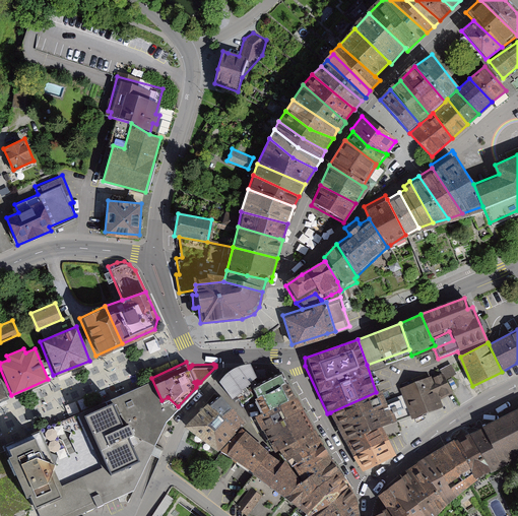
[(249,392),(258,387),(249,366),(237,368),(225,374),(216,385),(231,403),(236,401),(240,405),(252,397),(249,392)]
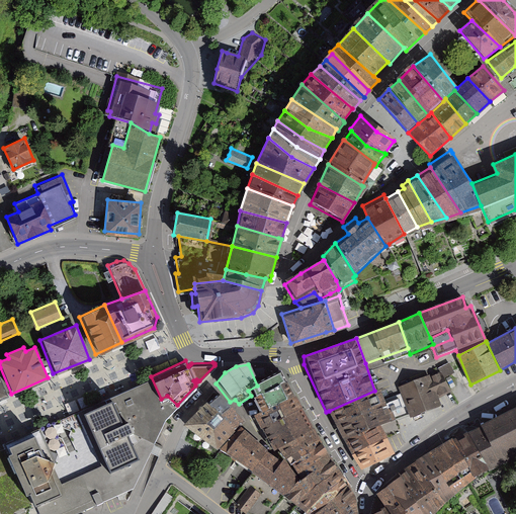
[(261,414),(293,395),(281,371),(257,386),(248,391),(251,396),(261,414)]
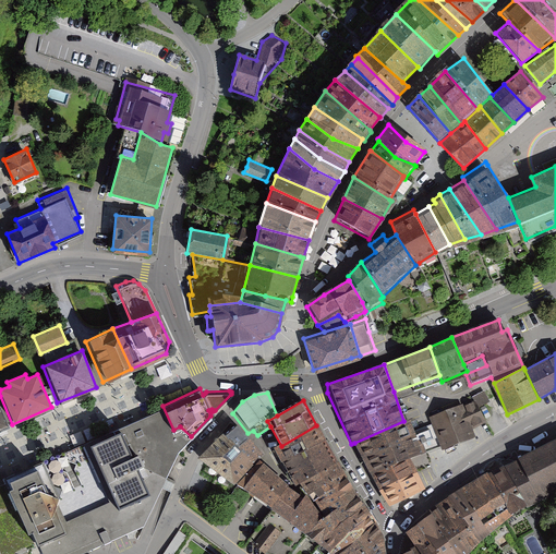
[(463,402),(427,416),(440,448),(474,435),(471,426),(482,422),(472,402),(463,406),(463,402)]
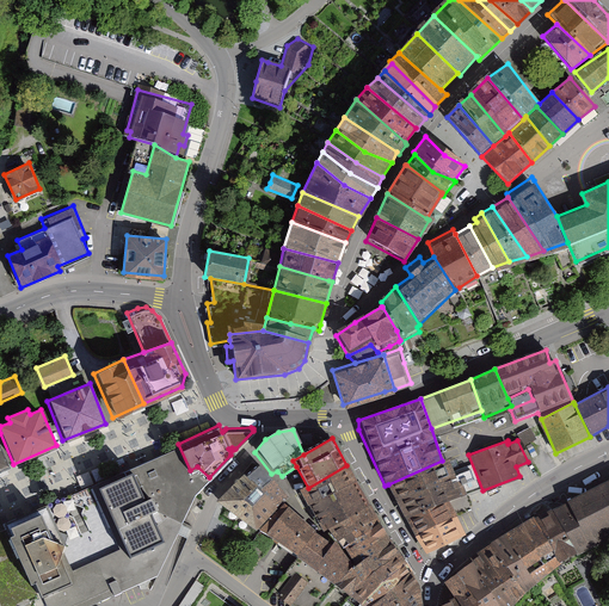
[(190,470),(178,444),(128,465),(142,498),(151,495),(155,507),(182,519),(195,492),(209,477),(197,467),(190,470)]
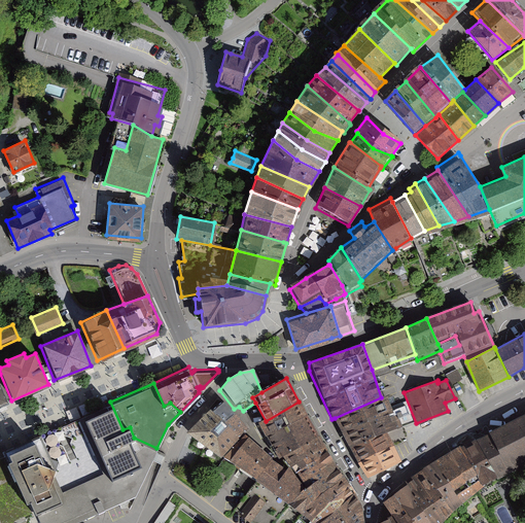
[(381,397),(335,418),(351,448),(387,433),(399,427),(386,395),(381,397)]
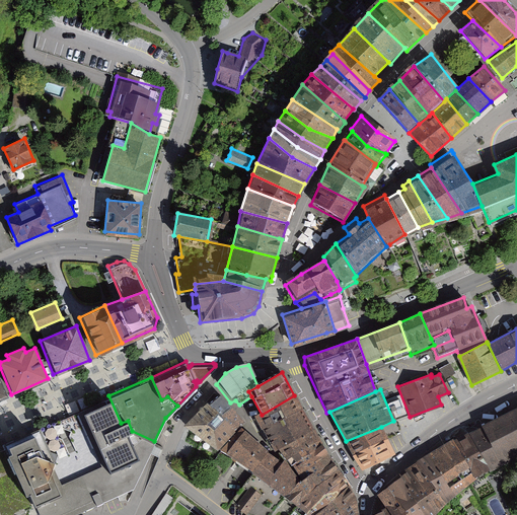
[(87,405),(80,408),(104,461),(108,470),(137,458),(126,434),(132,431),(128,421),(121,423),(108,395),(87,405)]
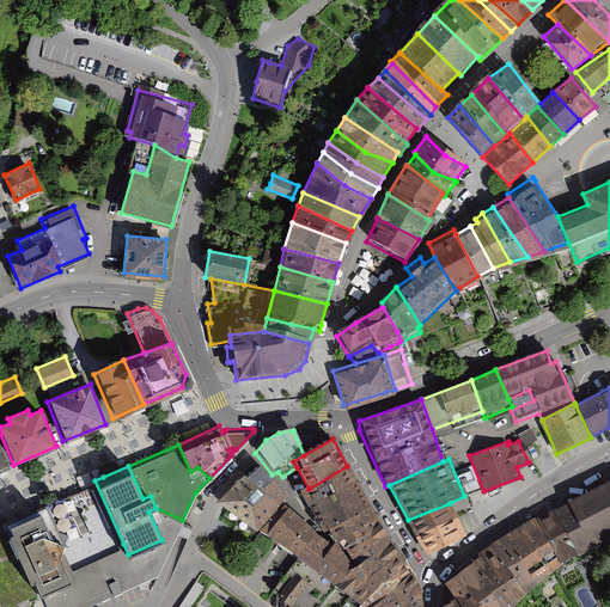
[(370,508),(347,466),(309,489),(303,491),(330,532),(370,508)]
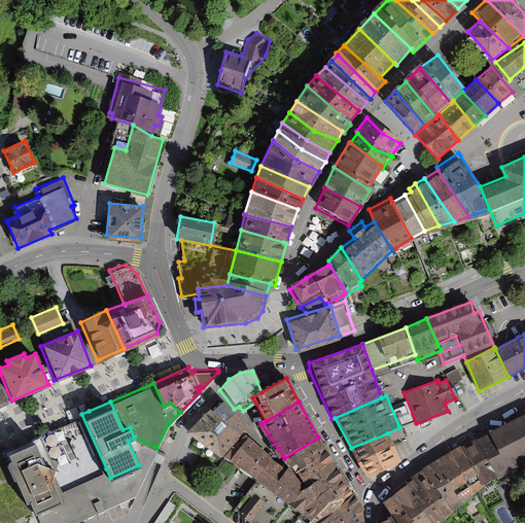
[(185,433),(223,458),(243,434),(249,427),(216,404),(185,433)]
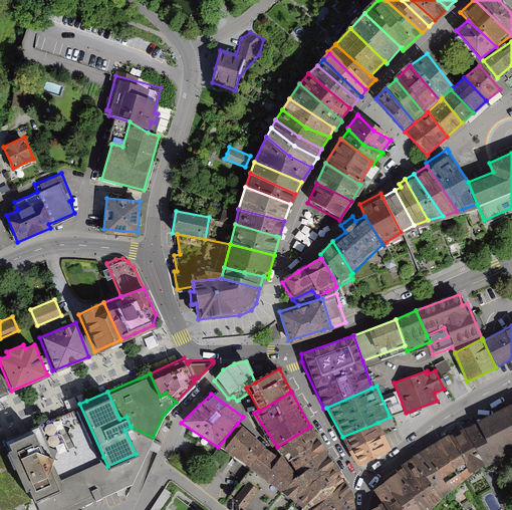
[(80,468),(103,457),(79,404),(56,415),(59,421),(63,423),(68,424),(66,429),(73,443),(70,445),(80,468)]
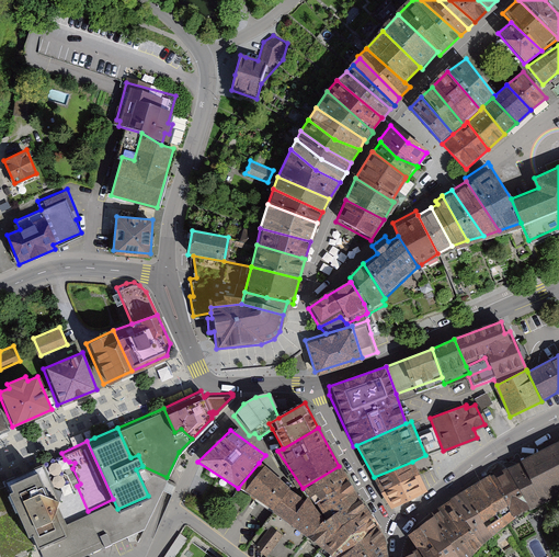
[(558,443),(491,477),(512,515),(558,490),(558,443)]
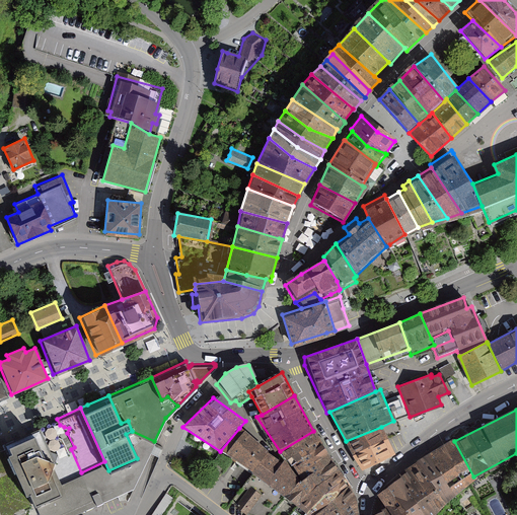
[(51,472),(56,484),(81,472),(71,449),(68,450),(61,436),(57,434),(58,429),(60,425),(57,419),(52,421),(40,426),(50,448),(57,451),(51,472)]
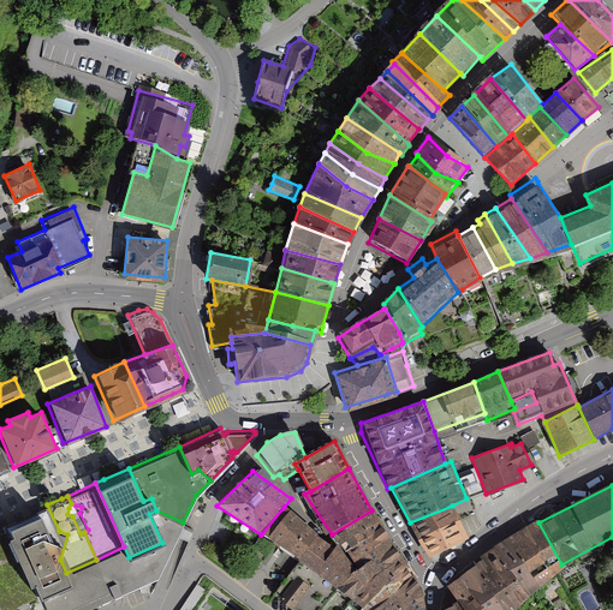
[(59,531),(47,504),(46,503),(1,524),(4,528),(30,586),(35,584),(42,598),(72,585),(66,573),(60,560),(67,534),(59,531)]
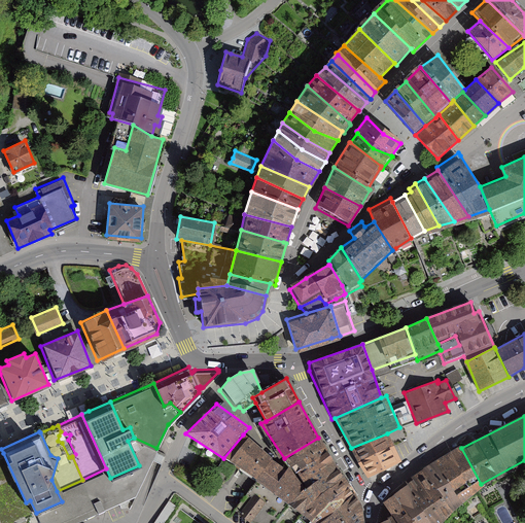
[(387,433),(351,448),(366,478),(400,461),(387,433)]
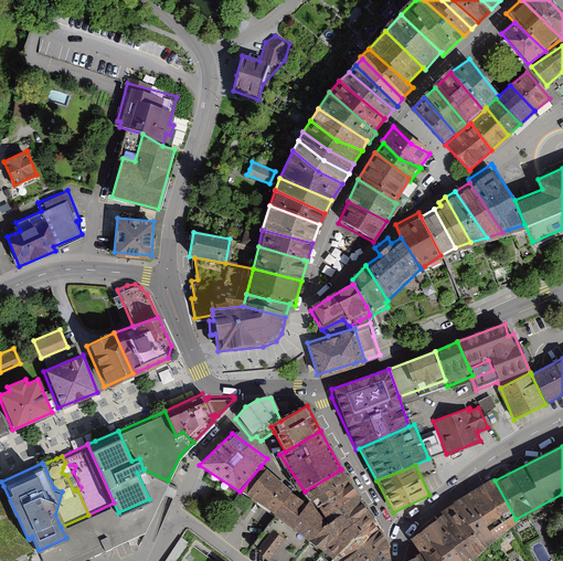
[(307,504),(261,466),(240,491),(288,526),(307,504)]
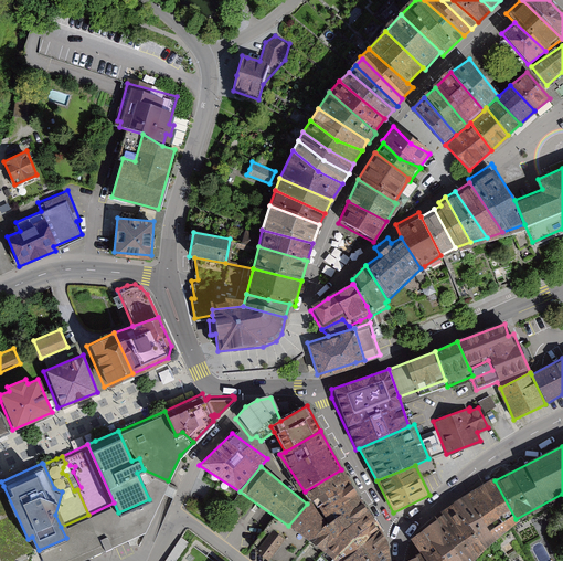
[(114,503),(88,515),(103,548),(145,529),(165,486),(168,480),(144,469),(137,473),(149,499),(118,512),(114,503)]
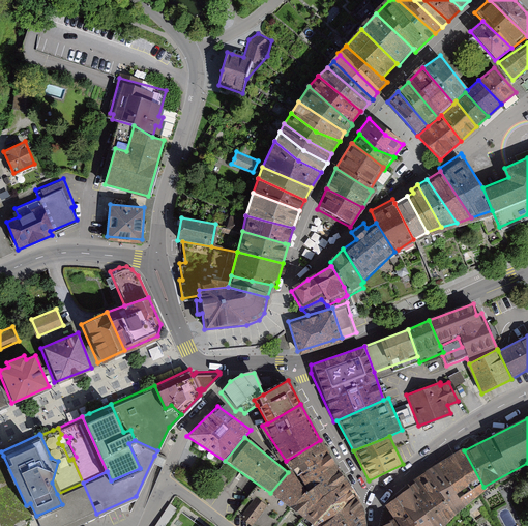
[(320,440),(286,461),(291,469),(309,493),(338,471),(320,440)]
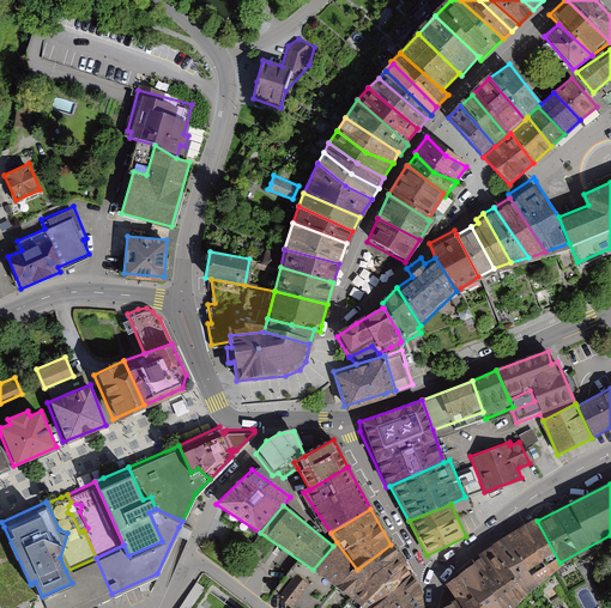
[(537,521),(534,516),(504,536),(536,584),(562,569),(560,563),(537,521)]
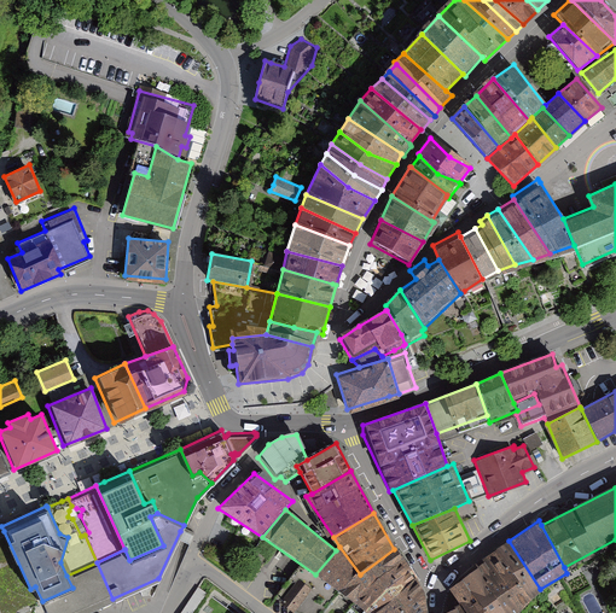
[(30,589),(4,531),(0,532),(0,612),(47,612),(42,601),(35,587),(30,589)]
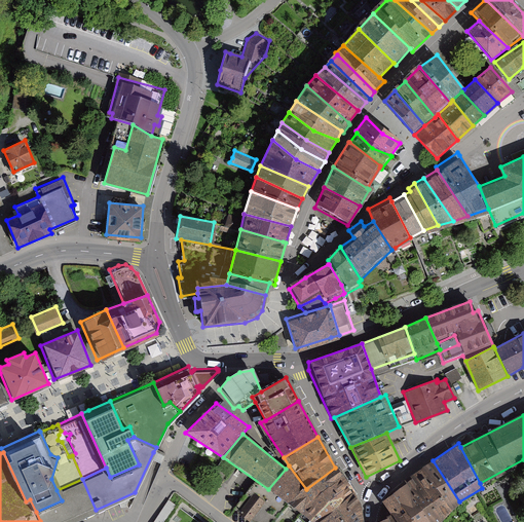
[(459,501),(433,460),(410,475),(412,477),(442,520),(459,501)]
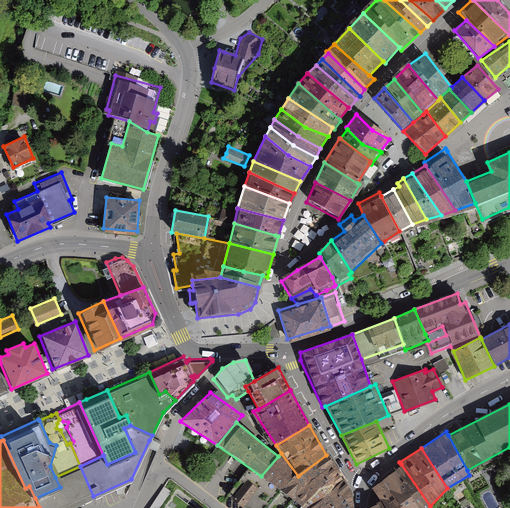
[(278,456),(261,476),(280,491),(298,476),(281,453),(278,456)]
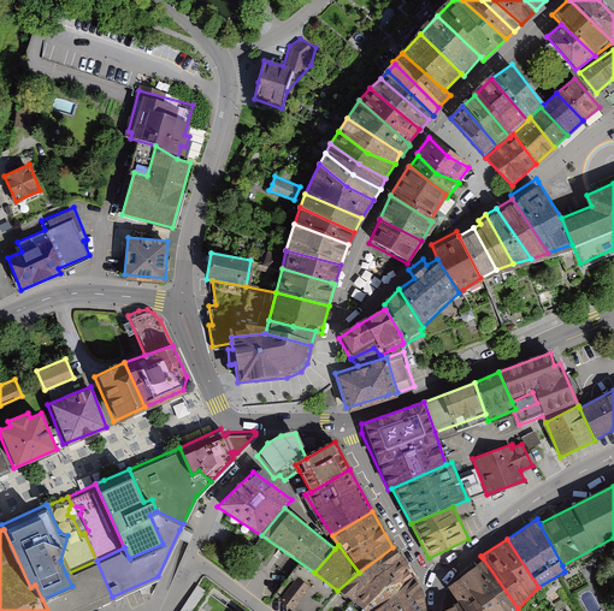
[(337,591),(365,610),(375,610),(413,577),(393,547),(359,573),(337,591)]
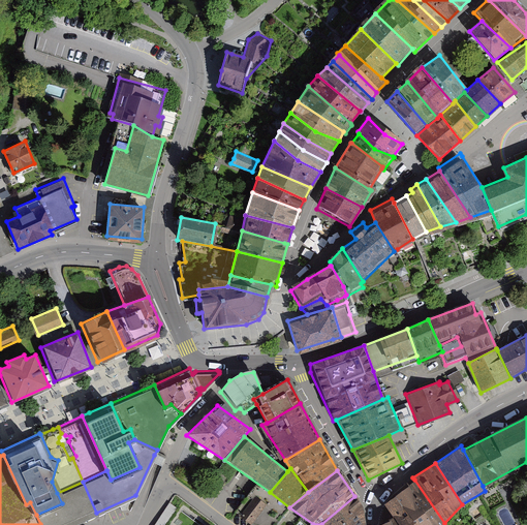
[(441,524),(444,523),(414,480),(382,505),(392,518),(389,521),(392,524),(441,524)]
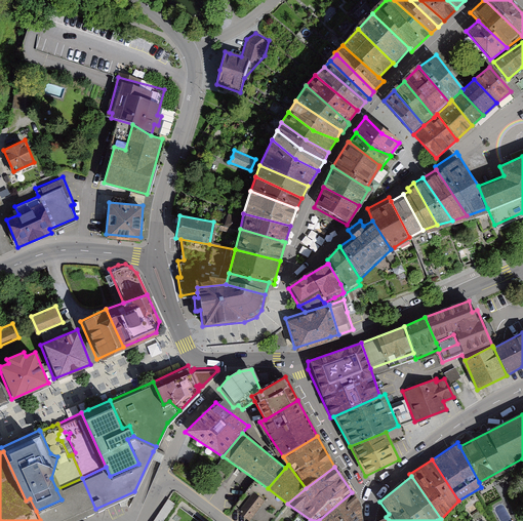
[(82,478),(56,489),(62,499),(36,511),(40,520),(53,520),(69,520),(95,509),(82,478)]
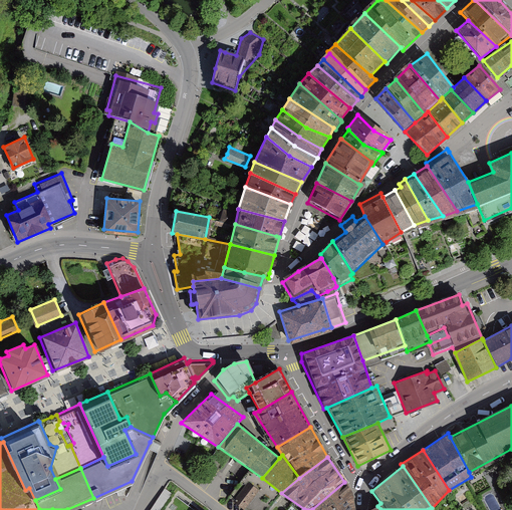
[(258,489),(247,481),(233,500),(244,508),(258,489)]
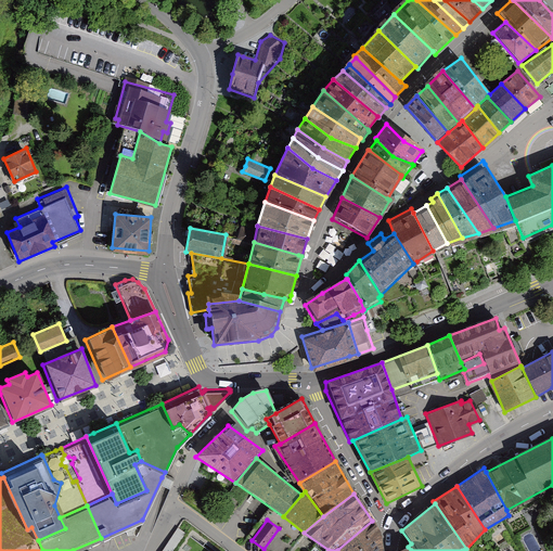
[(372,521),(337,550),(376,550),(381,547),(380,529),(372,521)]
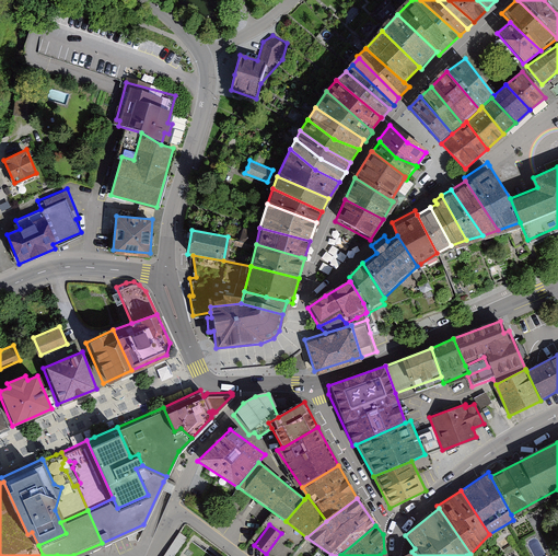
[(171,555),(185,533),(178,529),(161,555),(171,555)]
